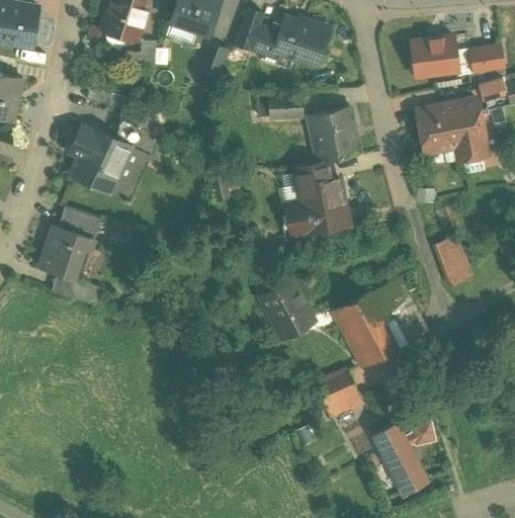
[(46,1),(37,0),(0,0),(0,48),(36,54),(46,1)]
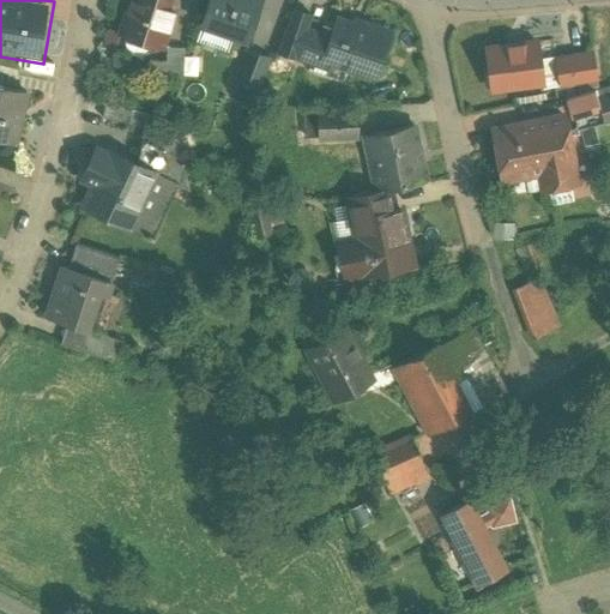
[(122,0),(112,34),(164,52),(182,0),(122,0)]
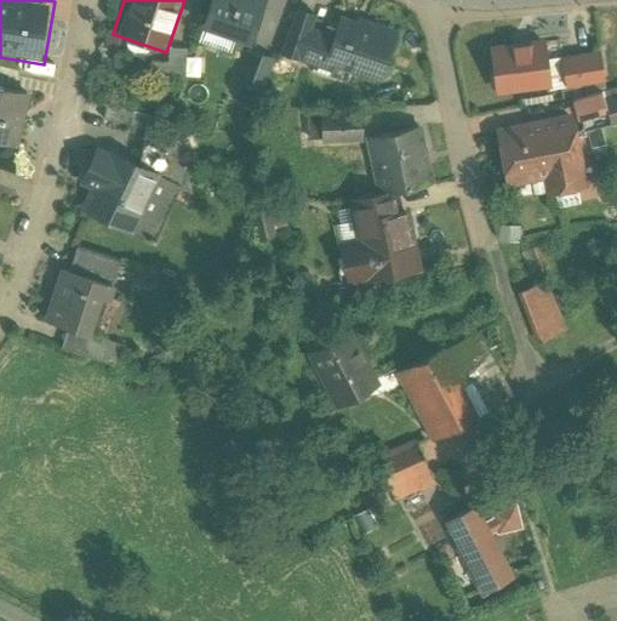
[(203,0),(194,27),(246,46),(262,0),(203,0)]
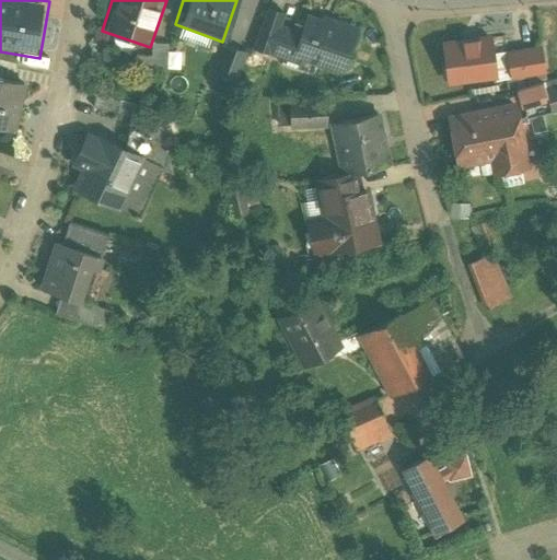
[(275,12),(259,58),(315,77),(318,68),(347,77),(363,28),(300,8),(297,19),(275,12)]
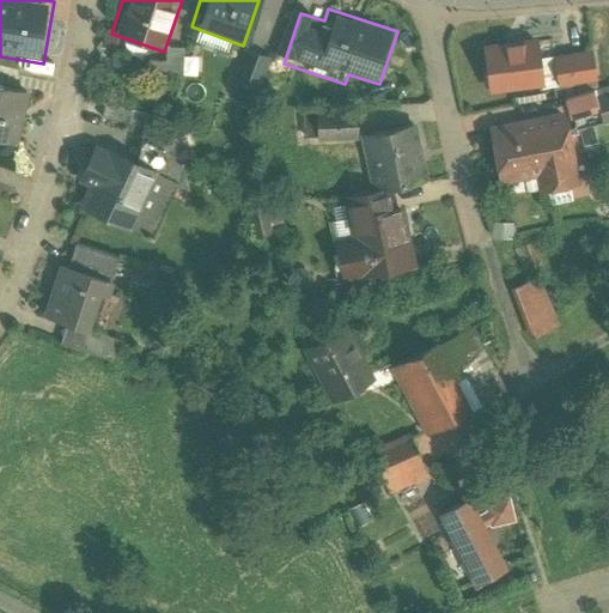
[(537,37),(477,46),(485,98),(546,89),(537,37)]
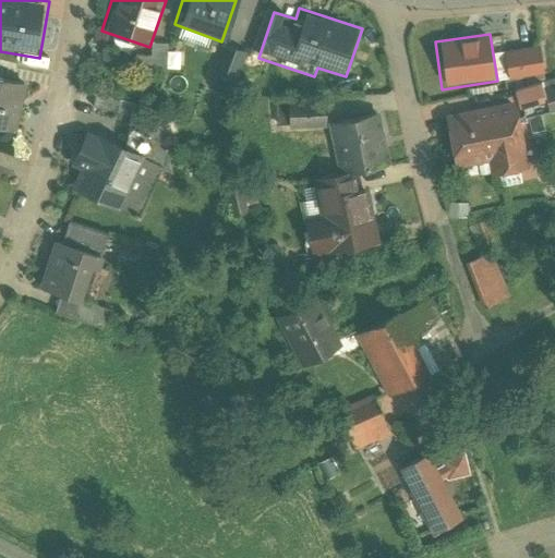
[(152,43),(152,70),(166,70),(167,43),(152,43)]
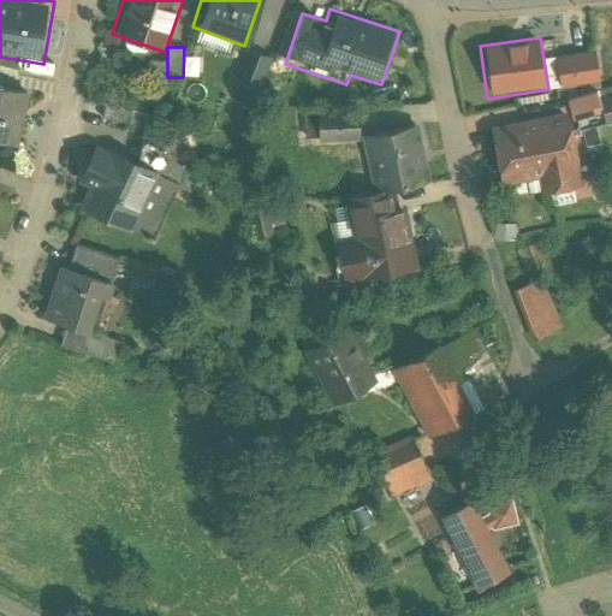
[(244,87),(262,92),(272,57),(254,52),(244,87)]
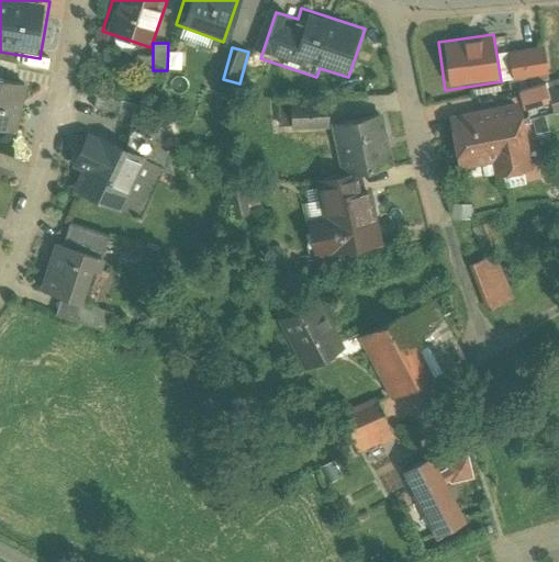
[(0,77),(0,132),(15,136),(29,85),(0,77)]
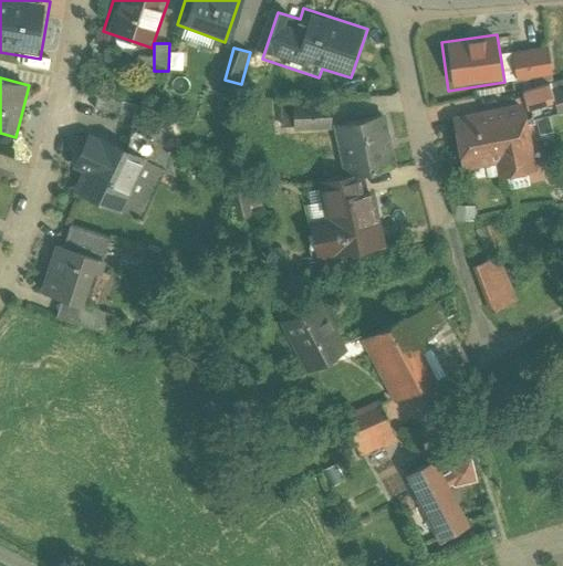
[(101,100),(98,109),(137,117),(139,106),(101,100)]
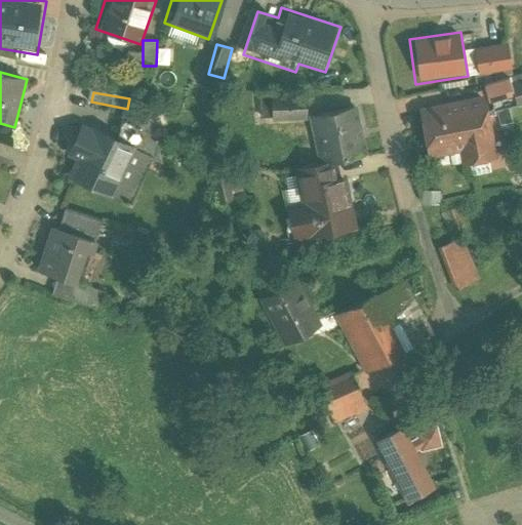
[(302,96),(257,96),(257,120),(269,120),(269,106),(302,106),(302,96)]
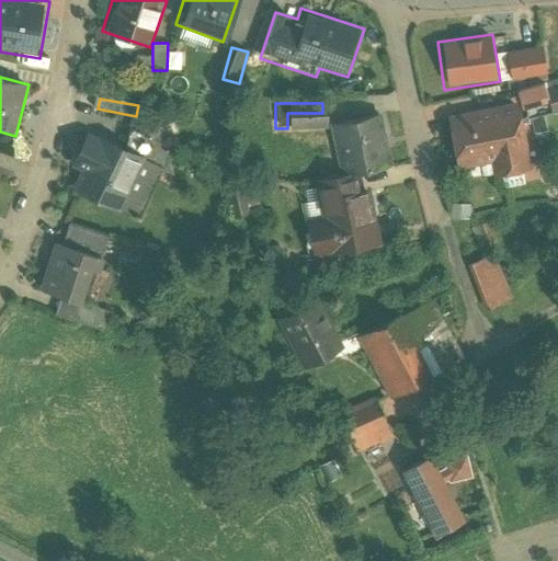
[(520,104),(441,118),(453,173),(492,164),(497,180),(535,171),(520,104)]
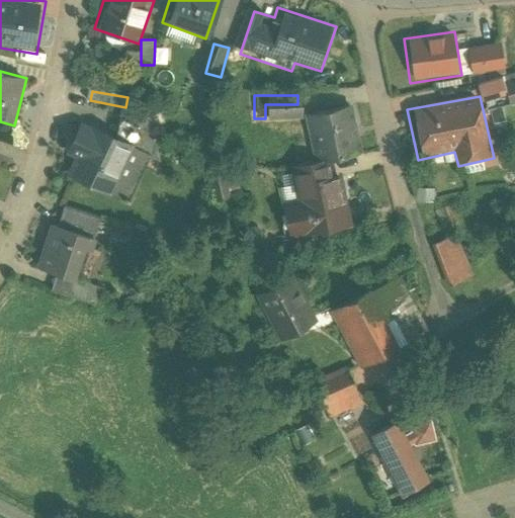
[(350,100),(302,110),(313,162),(362,150),(350,100)]
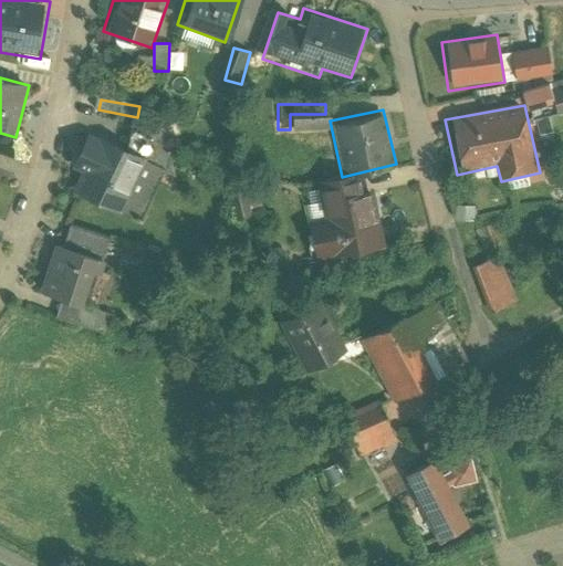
[(291,117),(292,130),(329,128),(327,115),(291,117)]
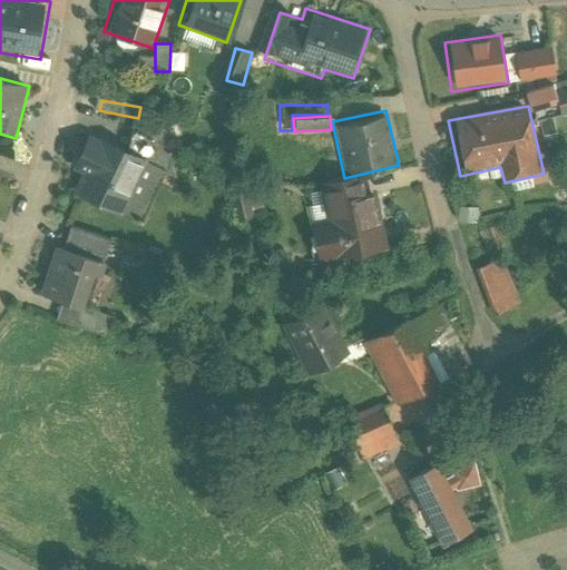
[(80,167),(91,173),(82,192),(123,210),(132,192),(146,160),(105,140),(104,143),(94,138),(80,167)]
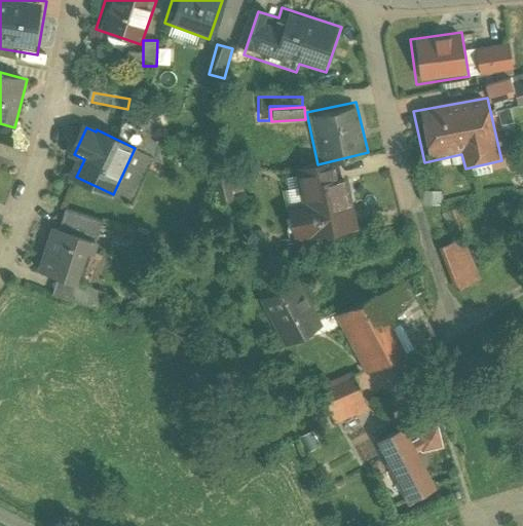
[(341,176),(297,184),(300,201),(284,204),(291,241),(352,229),(341,176)]
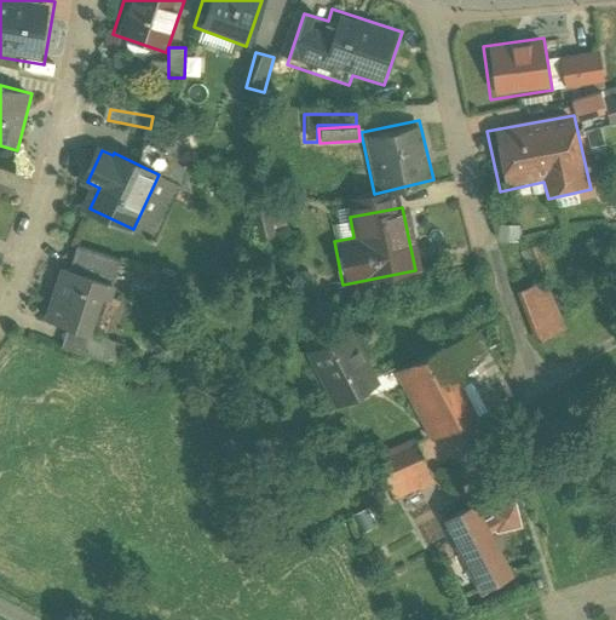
[(155,241),(165,218),(143,208),(133,229),(133,230),(155,241)]
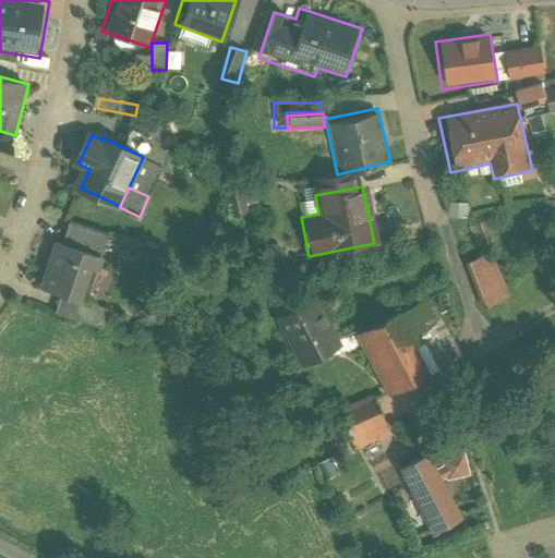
[(104,257),(46,238),(28,290),(86,308),(104,257)]
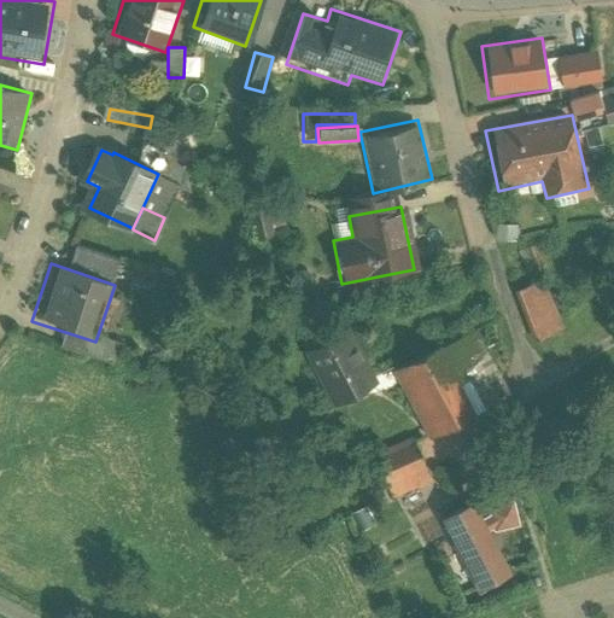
[(518,290),(537,342),(567,331),(547,279),(518,290)]
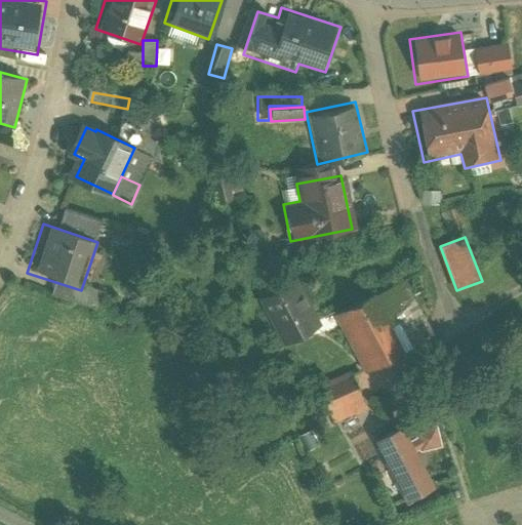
[(296,273),(254,296),(281,345),(323,322),(296,273)]
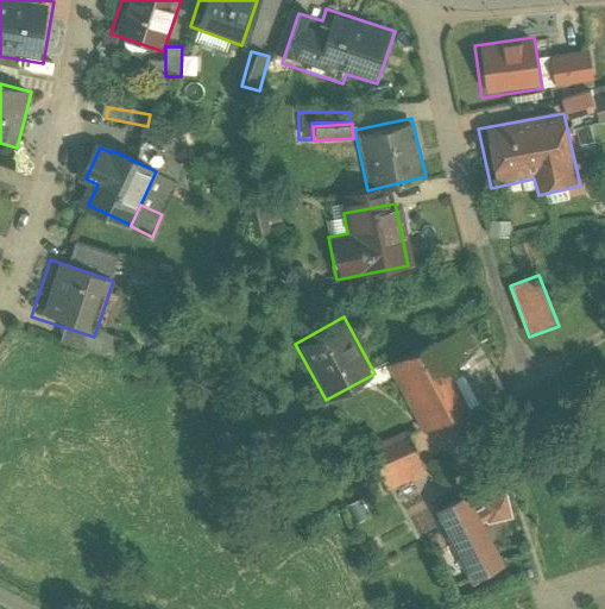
[(434,336),(382,364),(420,434),(472,406),(434,336)]
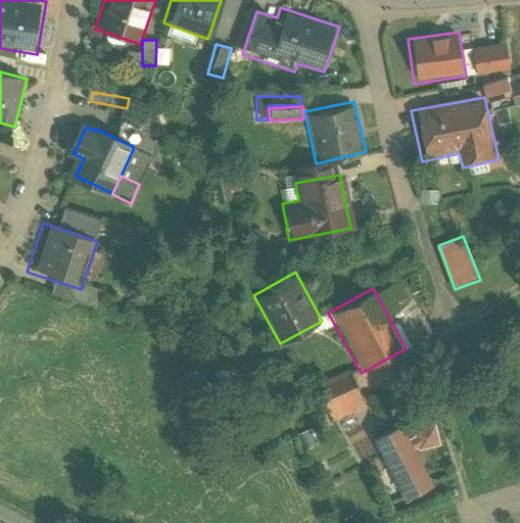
[(331,423),(366,408),(356,382),(320,396),(331,423)]
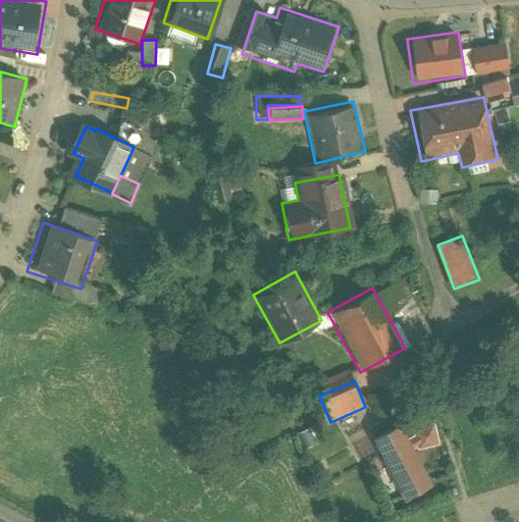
[(431,482),(397,423),(369,439),(403,499),(431,482)]
